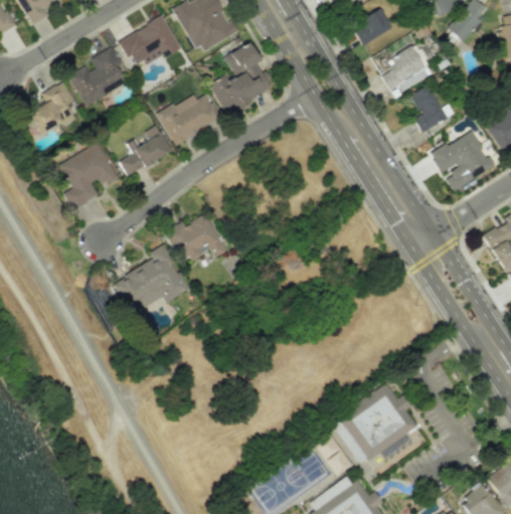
[(0,0),(0,32),(13,26),(1,0),(0,0)]
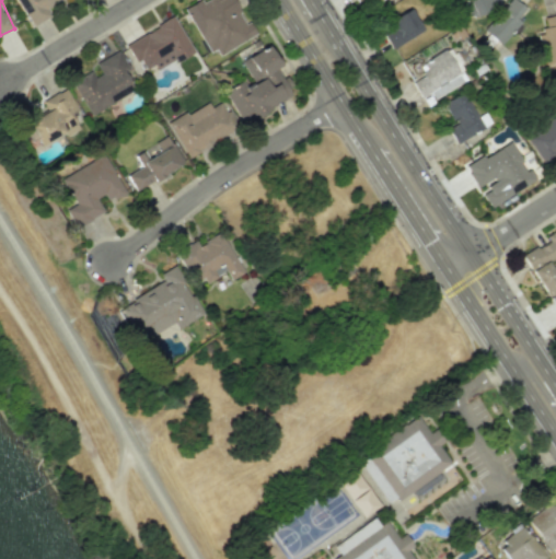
[(21,0),(35,26),(54,15),(49,8),(61,0),(21,0)]
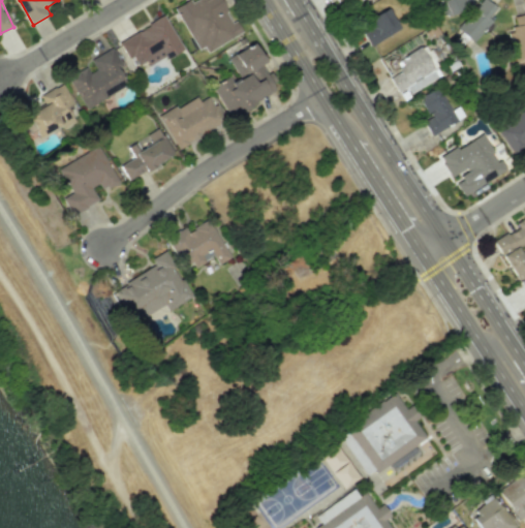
[(245,32),(239,20),(236,21),(224,0),(189,0),(179,6),(205,54),(245,32)]
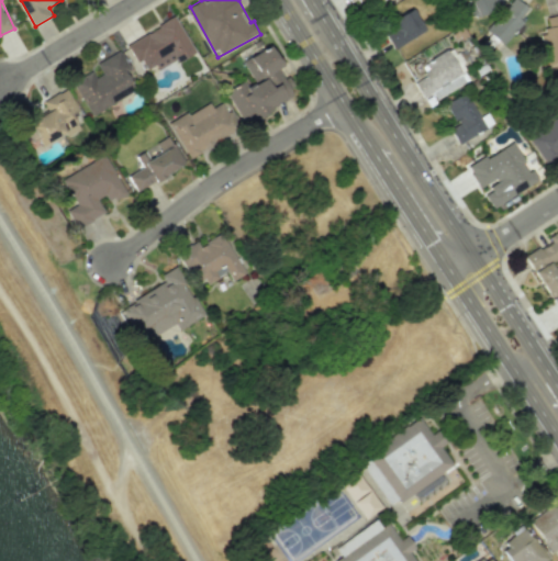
[(505,3),(503,0),(472,0),(480,15),(505,3)]
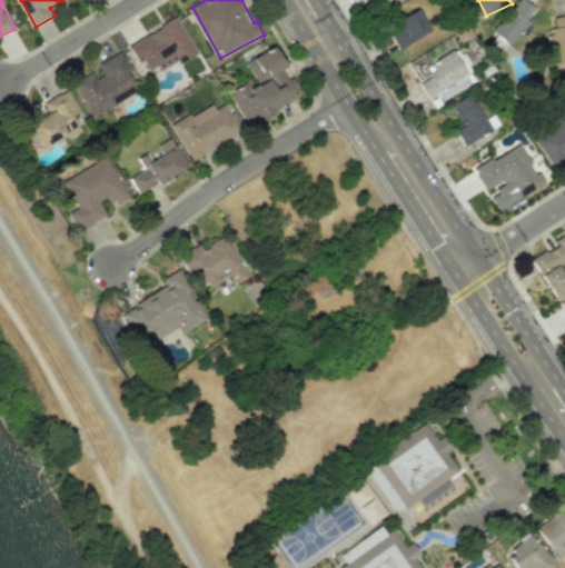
[(533,21),(527,17),(537,8),(528,0),(523,0),(495,29),(511,45),(533,21)]
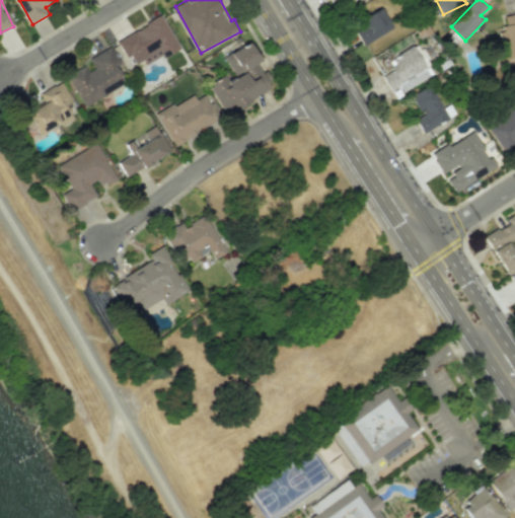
[(364,43),(394,30),(384,7),(355,19),(364,43)]
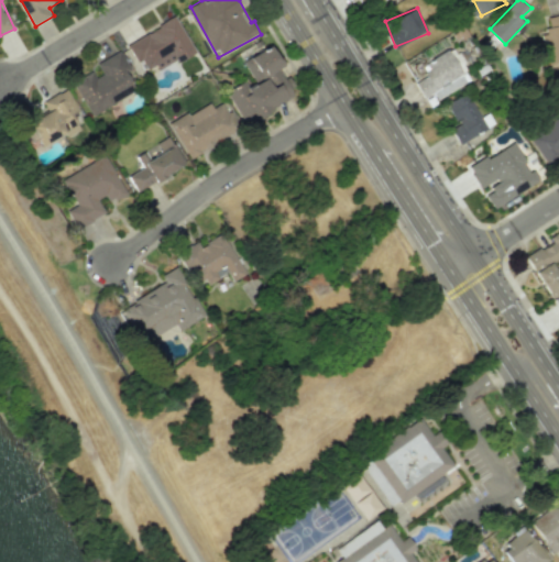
[(554,65),(558,63),(558,14),(550,18),(554,29),(541,32),(554,65)]
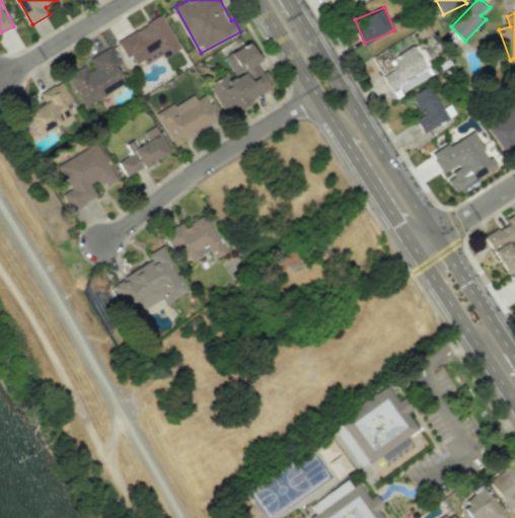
[(181,45),(163,14),(121,40),(139,70),(181,45)]
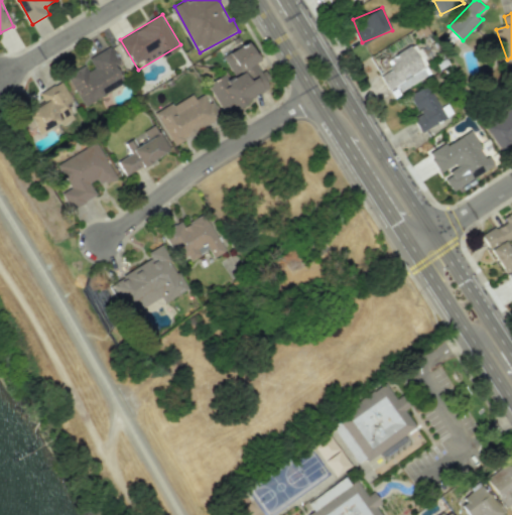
[(226,53),(236,78),(229,80),(227,76),(212,82),(224,111),(274,90),(266,70),(263,70),(252,42),(226,53)]
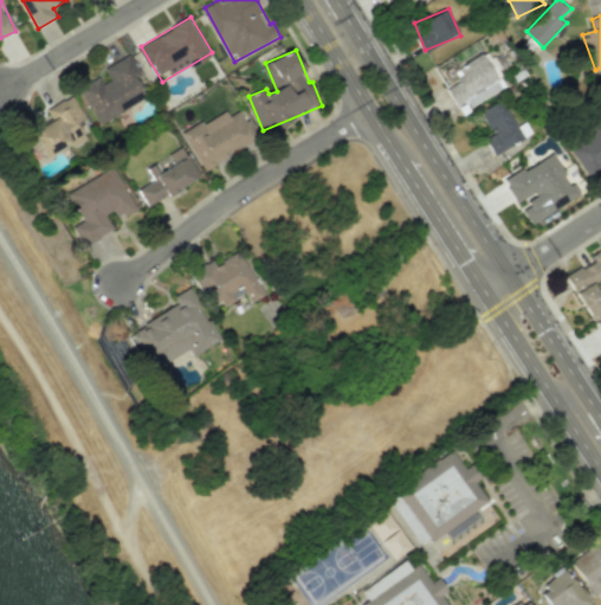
[(509,87),(499,68),(509,63),(503,51),(491,58),(489,52),(450,72),(456,83),(448,85),(458,104),(469,100),(472,105),(509,87)]
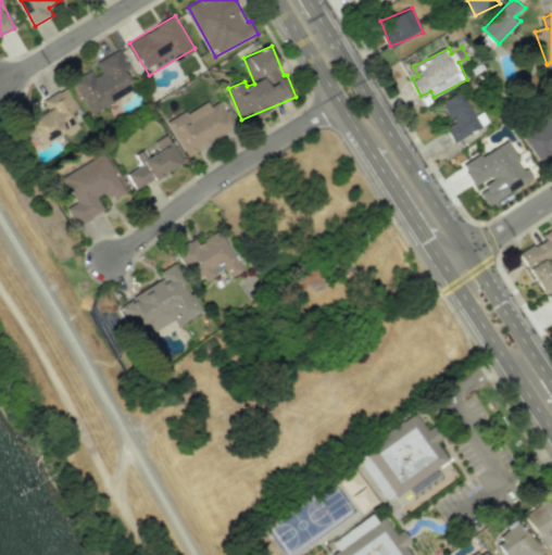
[(137,89),(127,71),(132,68),(121,49),(98,62),(103,71),(96,76),(91,68),(73,78),(93,114),(137,89)]
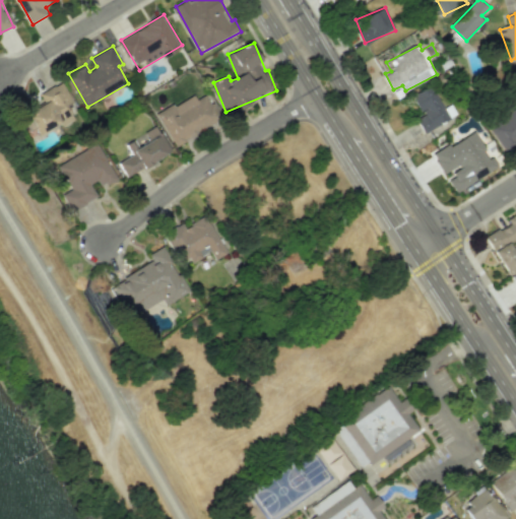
[(75,101),(64,80),(44,92),(49,101),(26,114),(35,129),(37,128),(41,135),(64,121),(66,125),(77,119),(69,105),(75,101)]
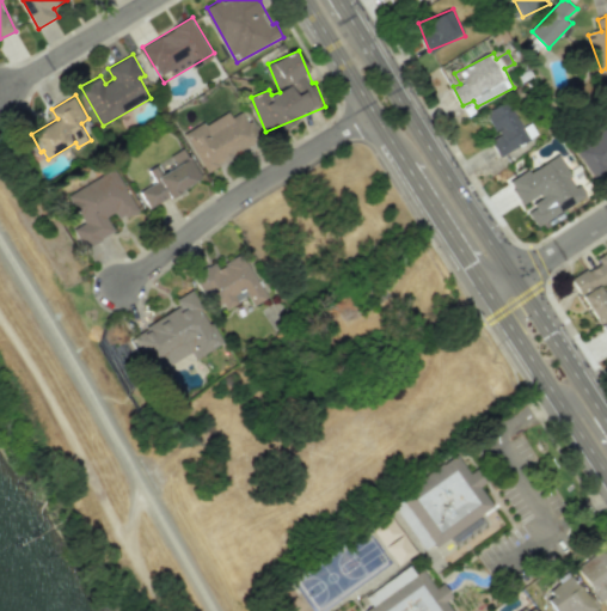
[(526,127),(509,99),(486,112),(498,134),(491,139),(502,157),(539,134),(533,122),(526,127)]
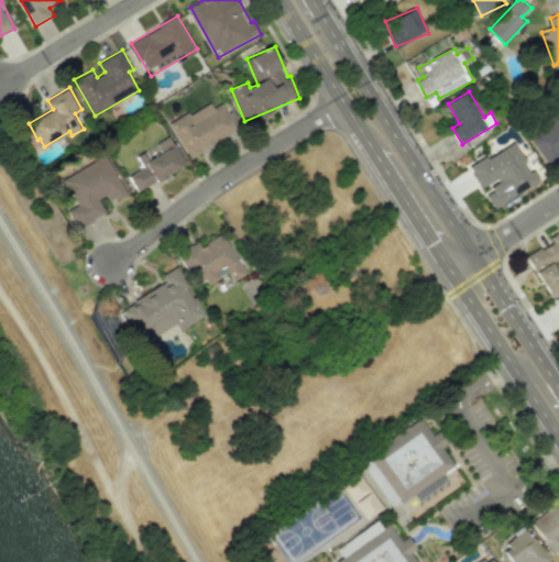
[(172,121),(192,157),(242,129),(227,100),(216,107),(212,102),(192,113),(190,110),(172,121)]
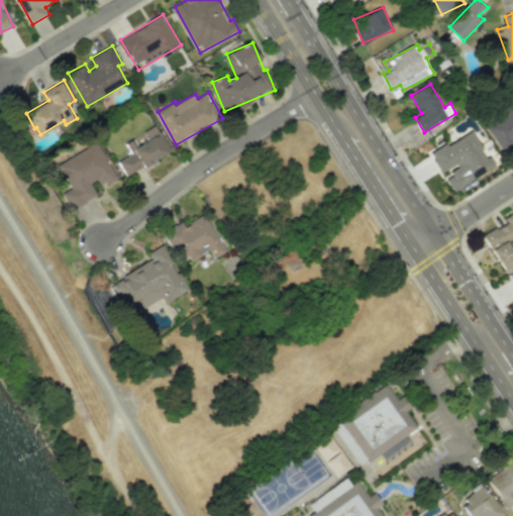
[(505,151),(512,146),(512,109),(488,124),(505,151)]
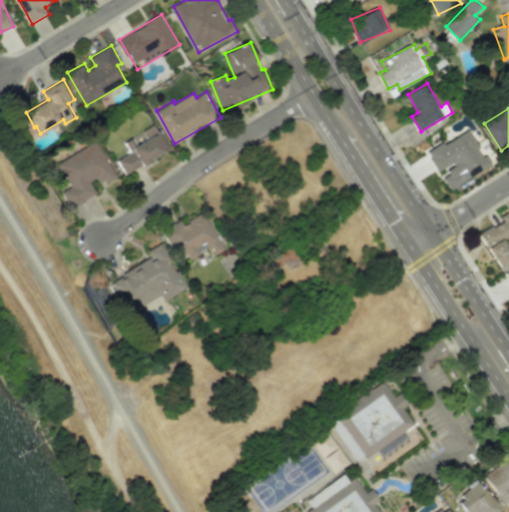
[(171,150),(157,123),(144,129),(148,138),(138,143),(134,136),(126,140),(132,152),(119,159),(126,172),(171,150)]
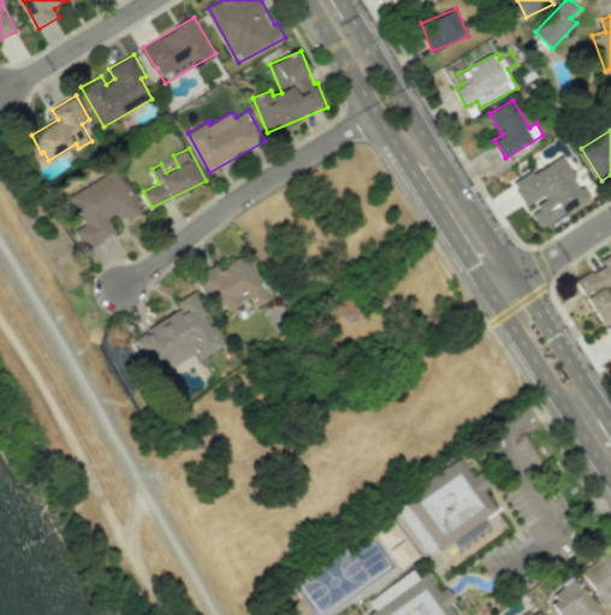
[(541,226),(592,196),(586,184),(582,187),(563,154),(515,183),(529,208),(529,207),(541,226)]
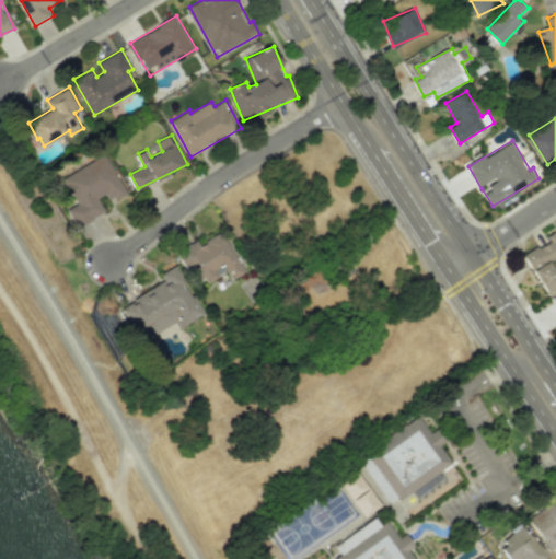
[(129,191),(107,153),(65,177),(79,204),(70,208),(80,226),(107,211),(100,198),(107,194),(112,201),(129,191)]
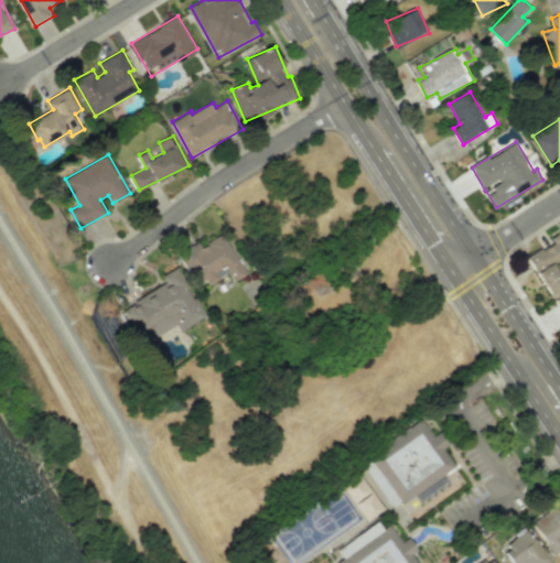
[(553,299),(559,295),(559,266),(557,261),(559,260),(559,231),(551,236),(555,241),(530,256),(553,299)]
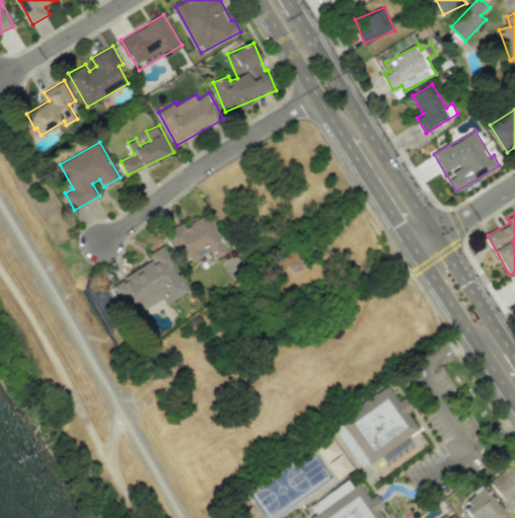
[(229,251),(207,214),(187,225),(185,221),(167,231),(187,265),(212,250),(217,259),(229,251)]
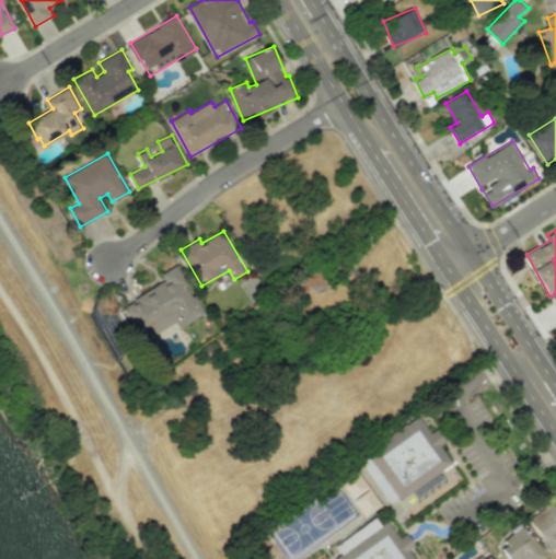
[(203,316),(182,265),(163,271),(169,283),(127,300),(142,337),(181,322),(181,325),(203,316)]
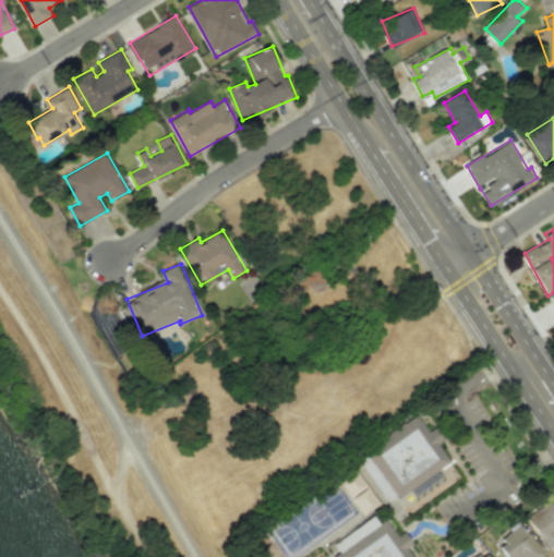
[(399,498),(421,484),(423,487),(443,475),(438,469),(452,461),(441,442),(446,439),(437,426),(430,431),(420,415),(368,448),(399,498)]
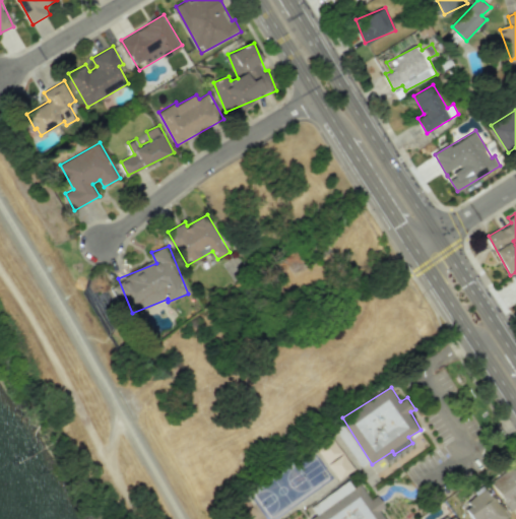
[(319,444),(336,480),(353,471),(336,436),(319,444)]
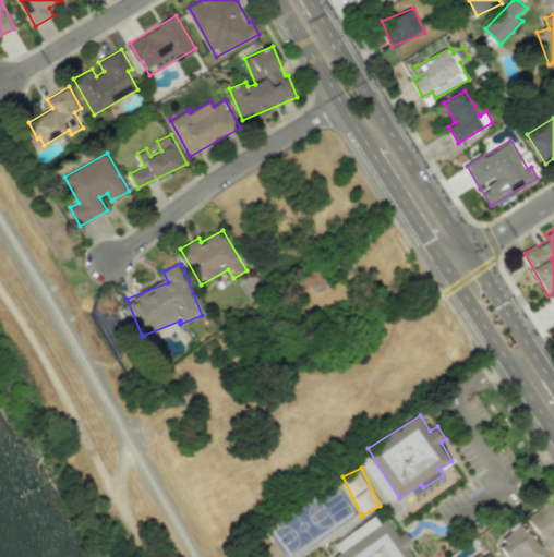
[(553,499),(529,515),(549,547),(553,544),(553,499)]
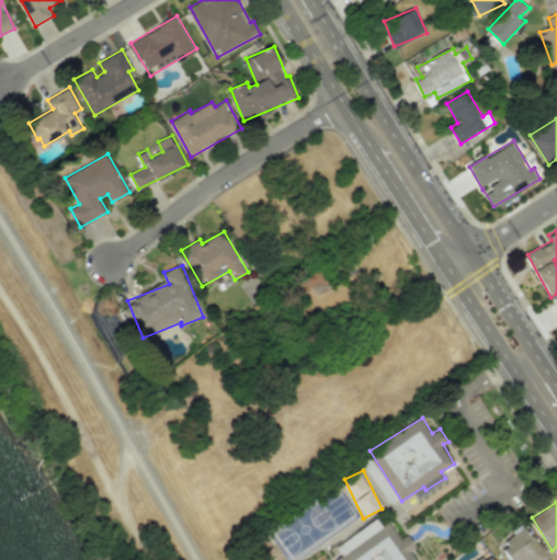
[(418,559),(412,549),(417,546),(409,534),(401,538),(391,522),(372,534),(367,526),(338,545),(343,553),(339,557),(340,559),(418,559)]
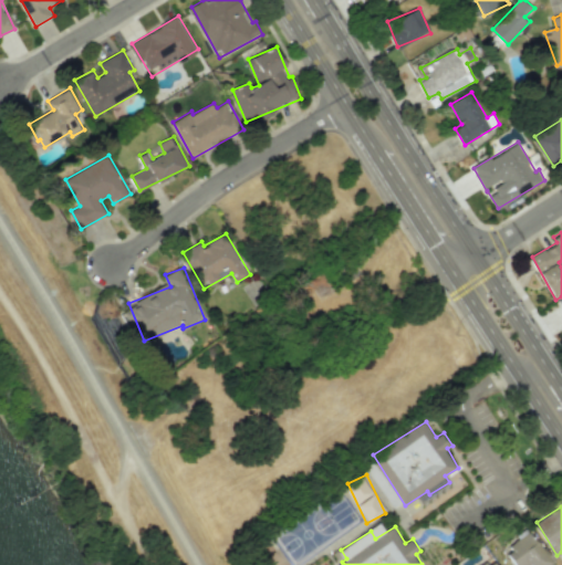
[(548,564),(553,561),(530,532),(506,552),(516,564),(530,564),(531,564),(548,564)]
